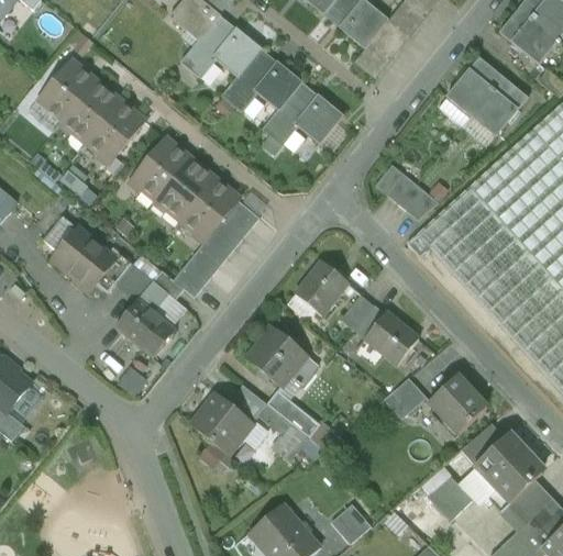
[(0,0),(0,15),(13,0),(0,0)]
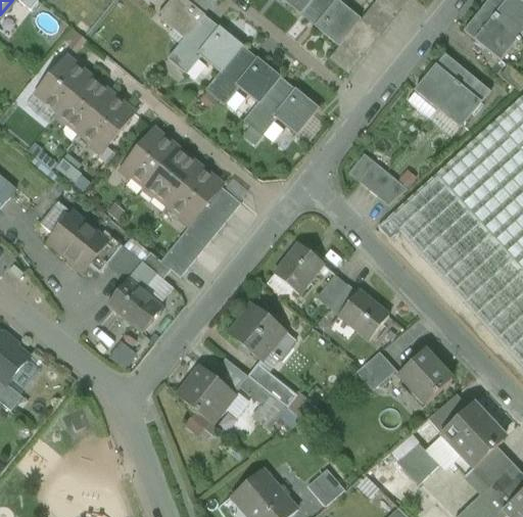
[(171,0),(158,14),(184,36),(204,12),(214,0),(171,0)]
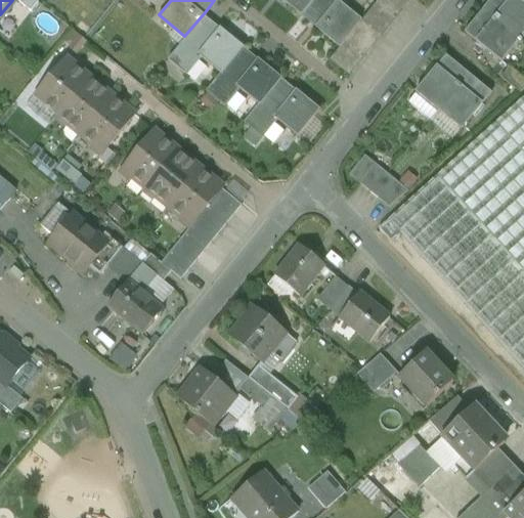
[(288,0),(302,11),(304,9),(303,8),(309,0),(288,0)]
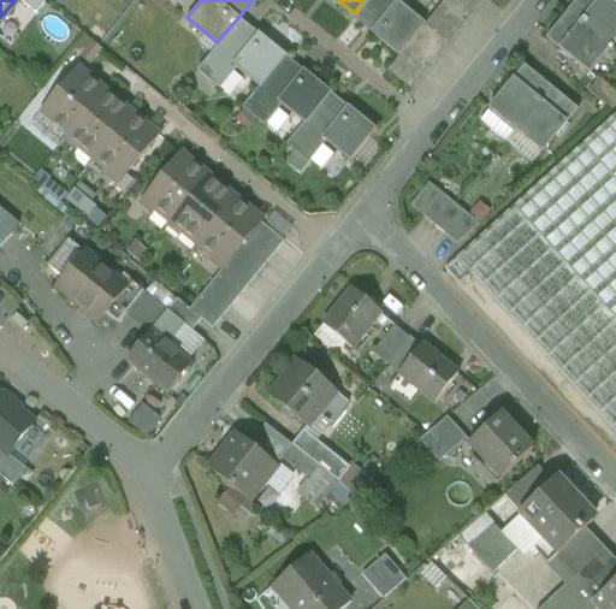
[(363,0),(356,10),(357,11),(355,13),(400,51),(415,31),(424,21),(401,1),(402,0),(363,0)]
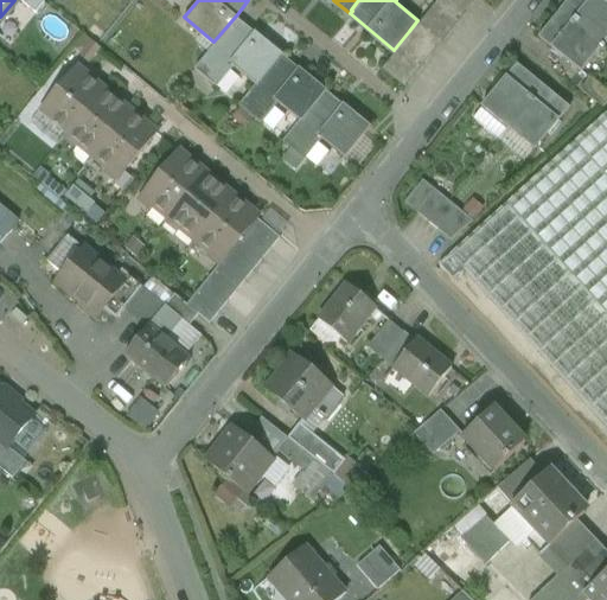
[(459,17),(439,0),(434,0),(427,8),(449,27),(459,17)]
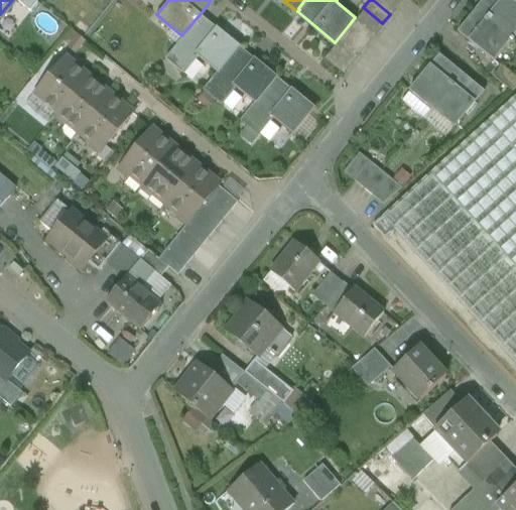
[(397,4),(392,0),(373,0),(390,14),(397,4)]
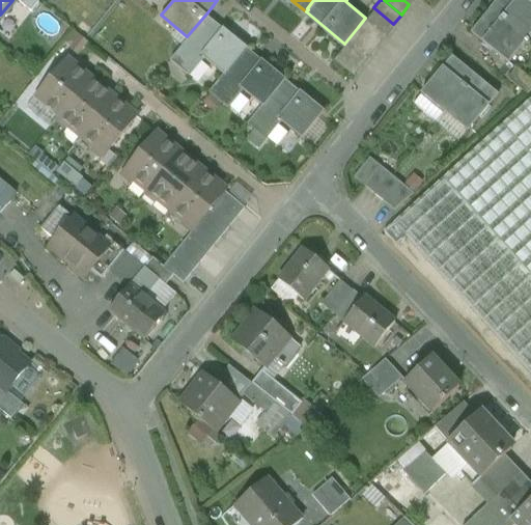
[(497,0),(492,7),(529,37),(530,34),(530,1),(529,0),(497,0)]
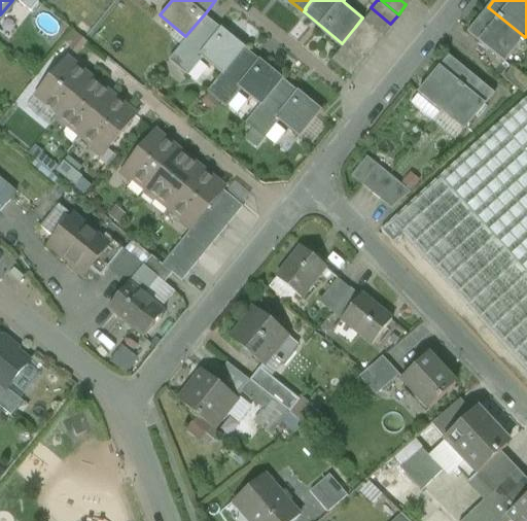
[(390,24),(371,7),(362,18),(383,33),(390,24)]
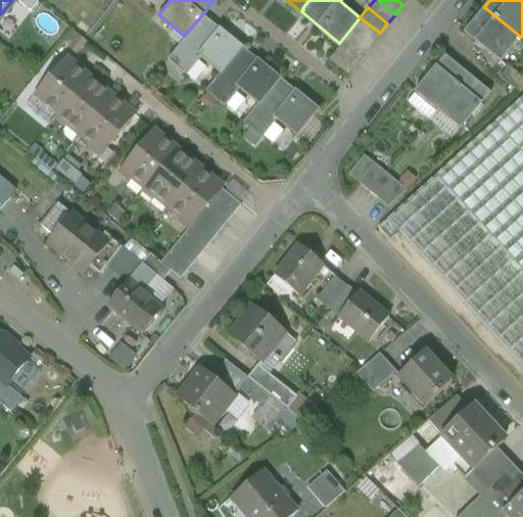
[(521,37),(484,7),(466,30),(476,39),(503,59),(521,37)]
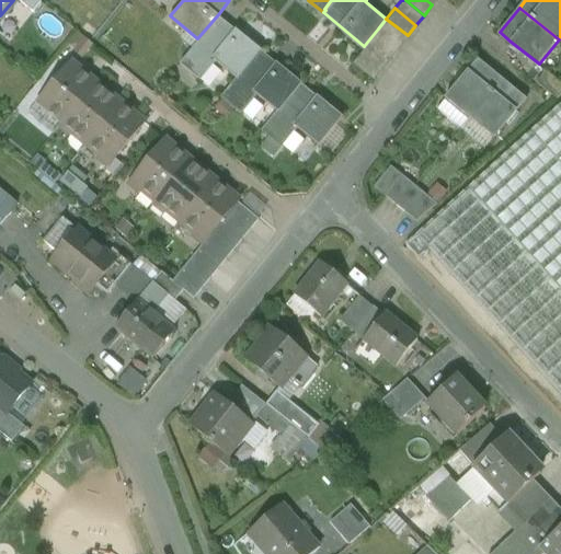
[(232,30),(218,18),(220,14),(219,13),(197,38),(181,59),(203,77),(217,59),(237,74),(237,76),(258,50),(261,47),(236,26),(232,30)]
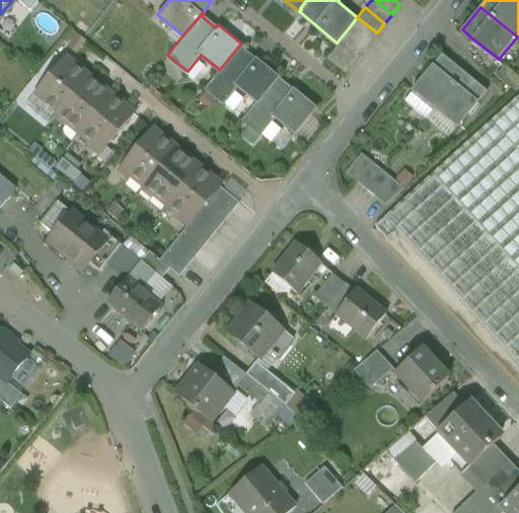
[(377,32),(357,17),(350,26),(369,43),(377,32)]
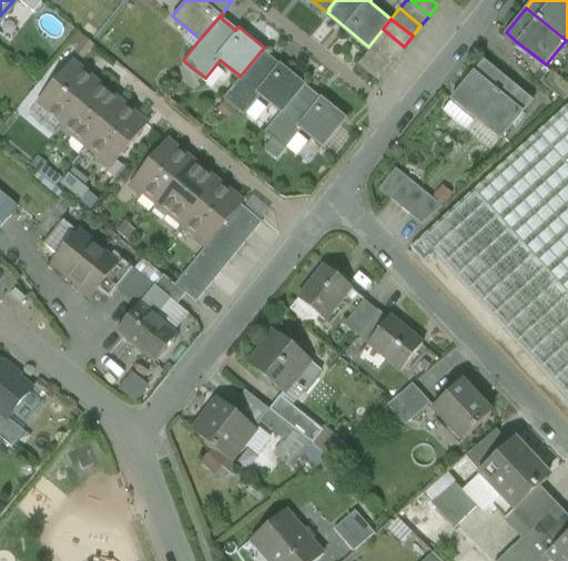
[(404,47),(383,29),(374,39),(395,57),(404,47)]
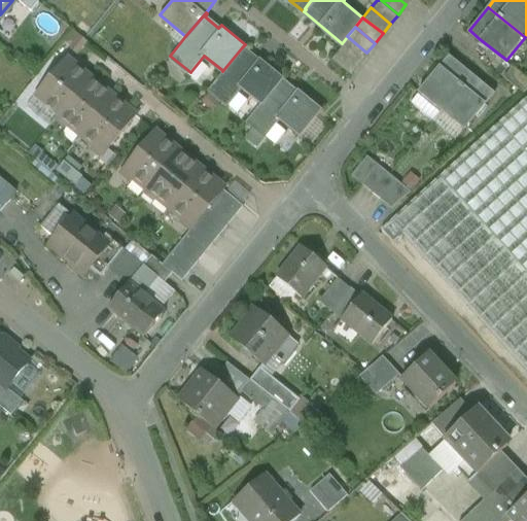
[(366,53),(347,36),(342,43),(340,46),(359,62),(366,53)]
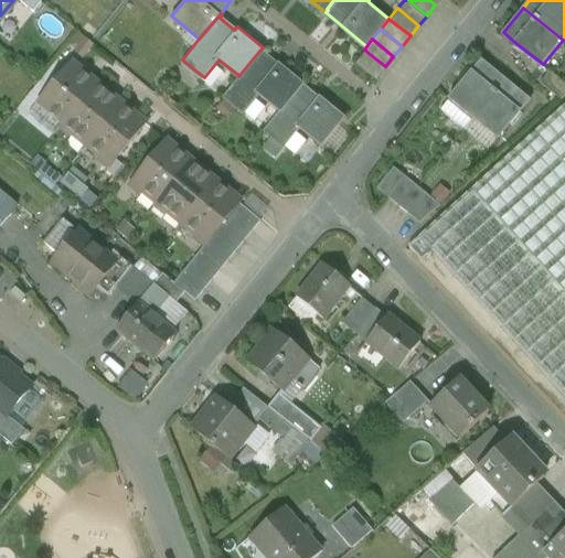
[(304,81),(263,47),(259,51),(238,76),(238,75),(224,93),(246,110),(260,93),(279,108),(279,109),(300,84),(301,84),(304,81)]
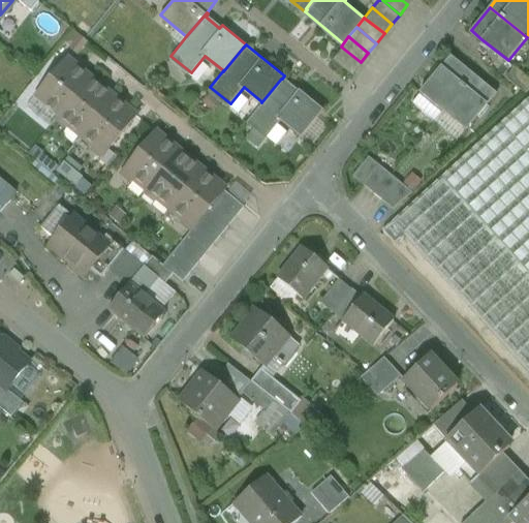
[(361,62),(341,47),(333,57),(352,72),(361,62)]
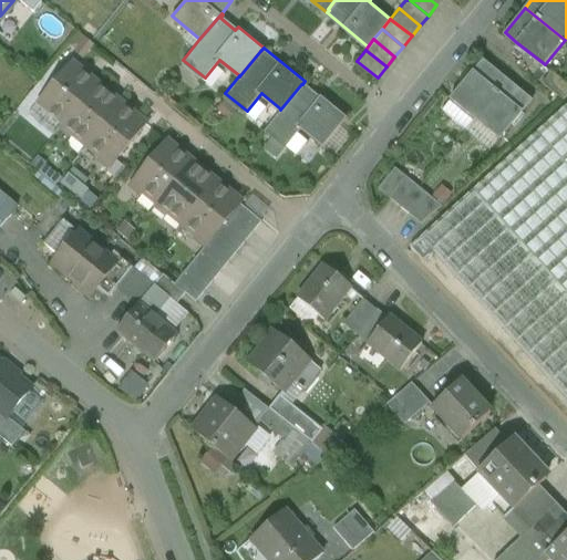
[(472,69),(450,96),(441,106),(466,127),(474,116),(507,76),(483,56),(473,69),(472,69)]
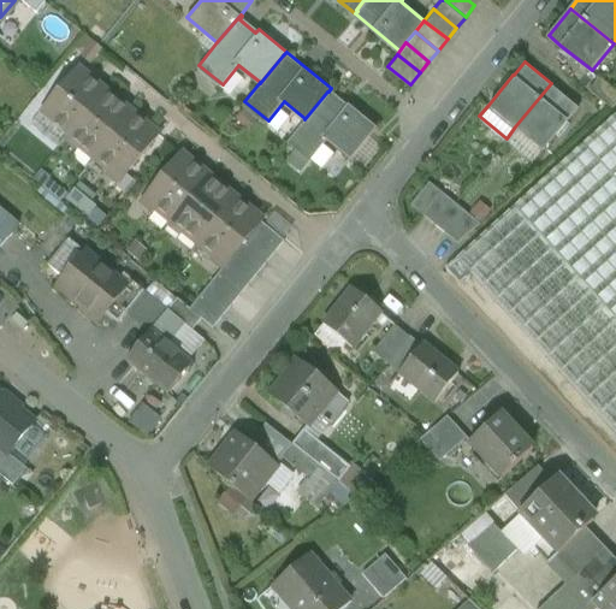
[(105,87),(78,64),(45,105),(55,114),(52,119),(67,132),(105,87)]
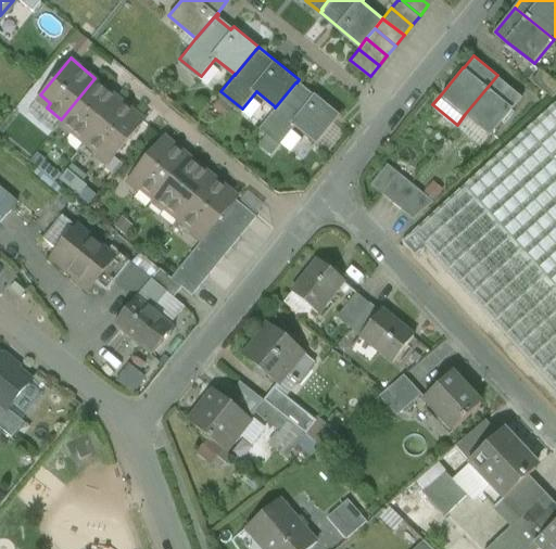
[(555,89),(555,80),(541,67),(532,78),(551,94),(555,89)]
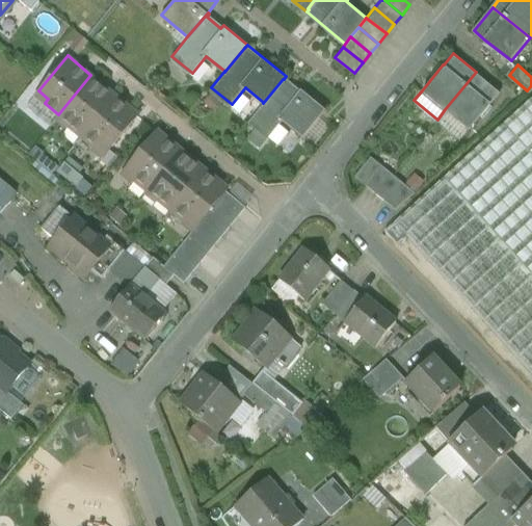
[(476,72),(445,109),(468,128),(489,102),(499,90),(476,72)]
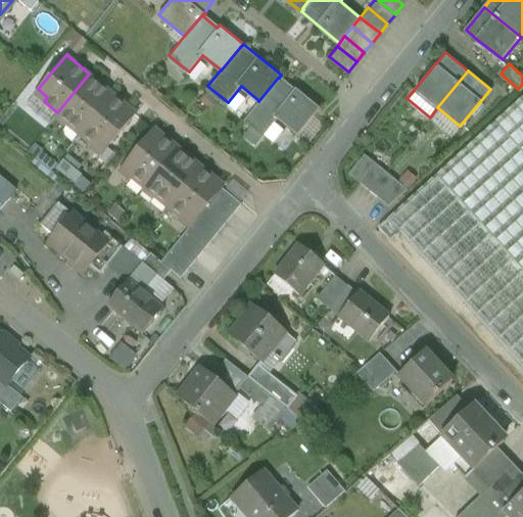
[(89,74),(57,112),(80,131),(111,92),(89,74)]
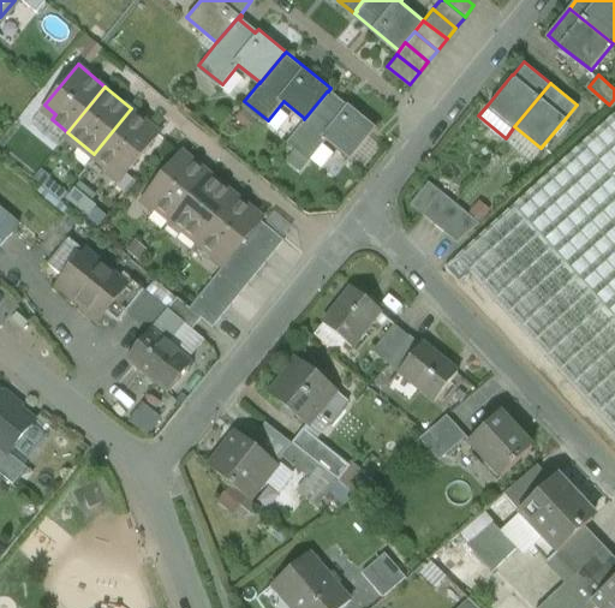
[(376,126),(330,88),(328,91),(327,91),(304,119),(304,118),(287,138),(311,158),(327,139),(350,159),(376,126)]
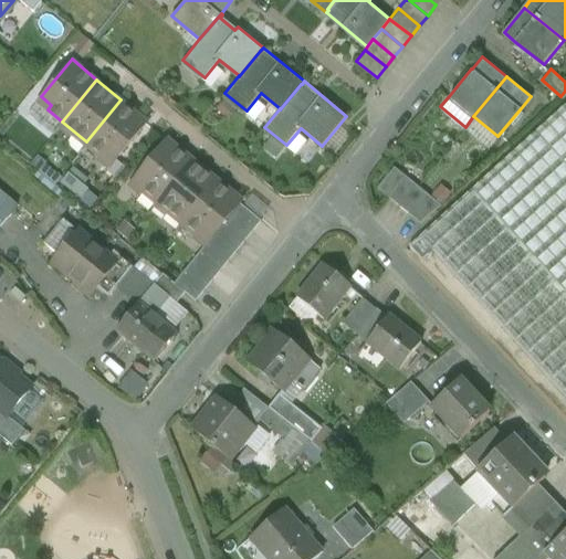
[(121,99),(86,141),(101,154),(104,149),(115,158),(146,120),(121,99)]
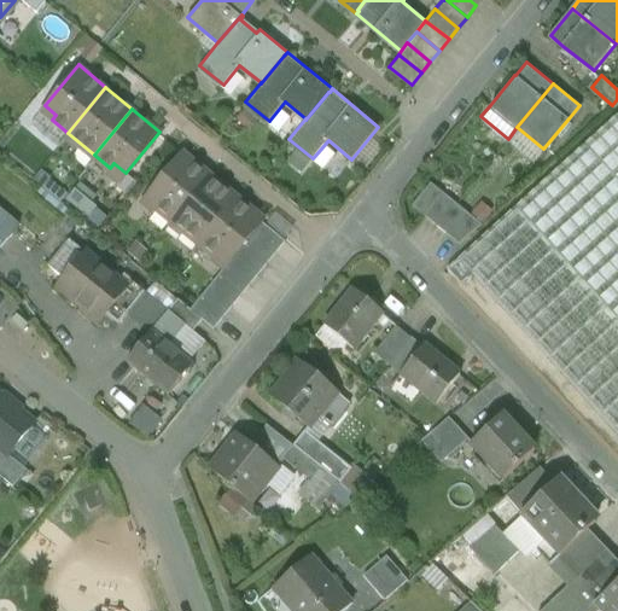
[(617,109),(447,265),(460,280),(472,269),(617,430),(617,109)]
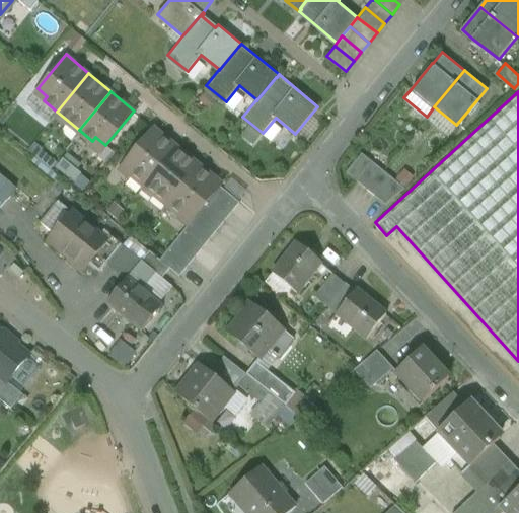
[(152,126),(125,160),(134,168),(131,172),(144,182),(175,145),(152,126)]
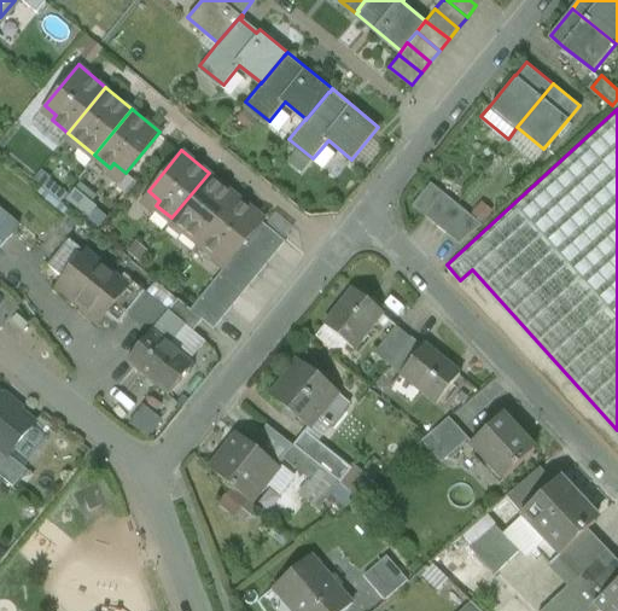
[(209,173),(172,217),(198,240),(235,195),(209,173)]
